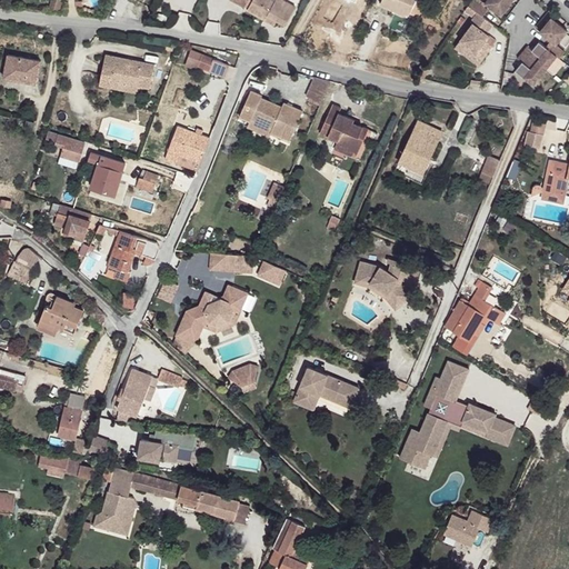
[(61,0),(52,0),(50,9),(59,11),(61,0)]
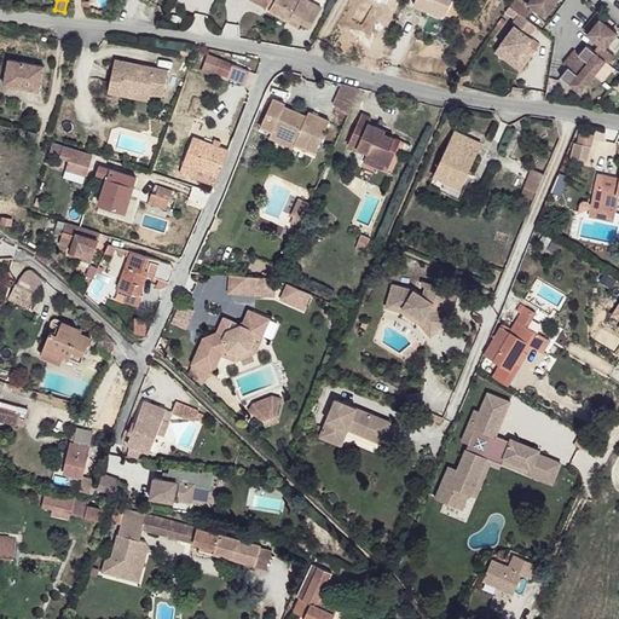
[(291,17),(301,23),(311,28),(322,9),(307,0),(300,0),(300,3),(294,0),(276,0),(271,11),(289,21),(291,17)]
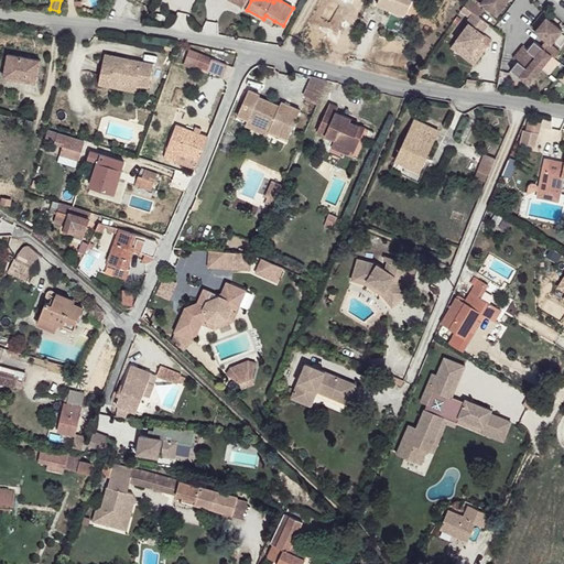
[(411,0),(378,0),(377,4),(401,14),(401,13),(414,19),(421,4),(411,0)]
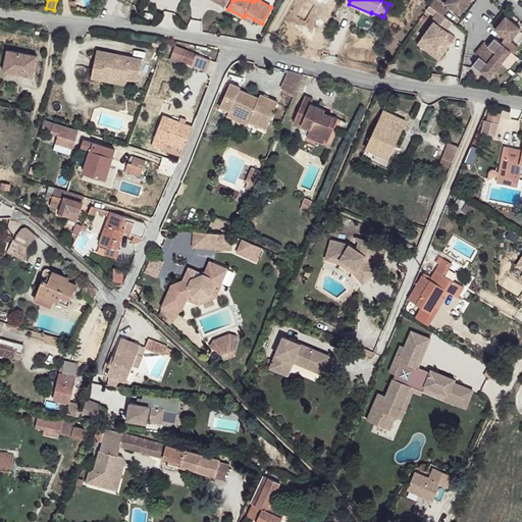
[(449,8),(436,0),(433,0),(430,4),(445,14),(449,8)]
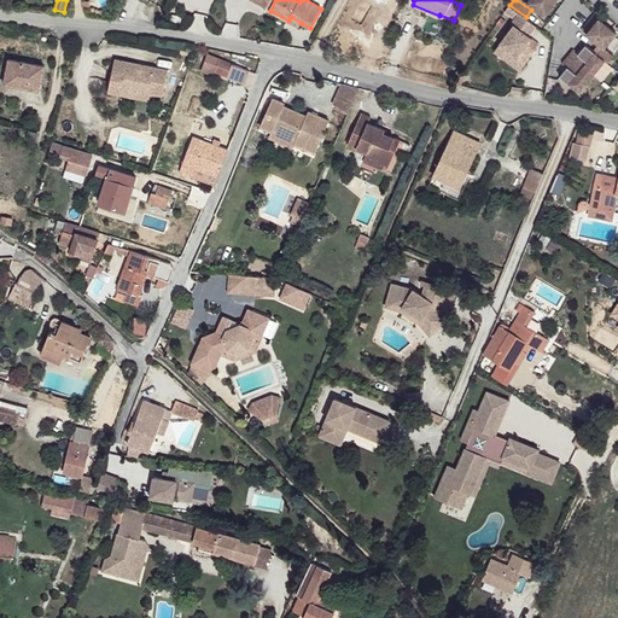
[(544,16),(555,0),(526,0),(525,3),(544,16)]
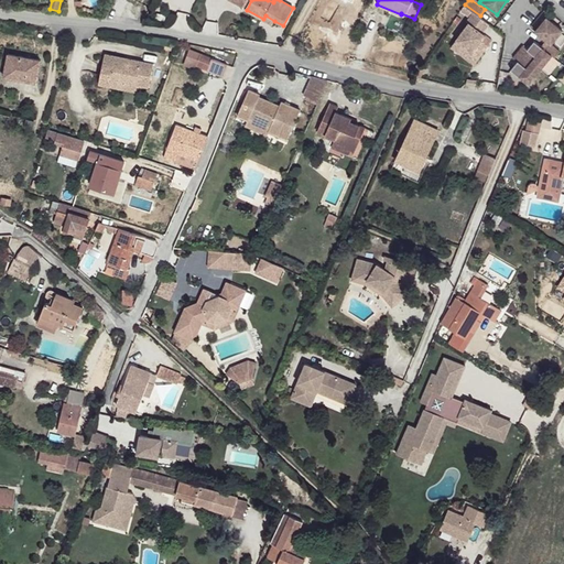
[(272,24),(274,21),(266,15),(263,19),(272,24)]
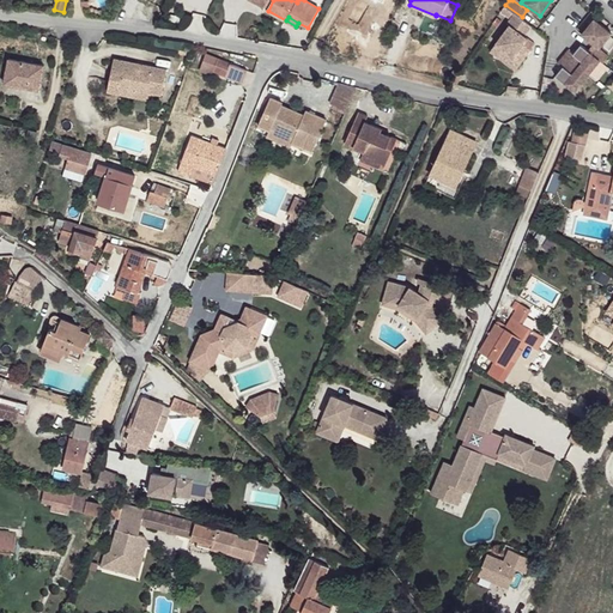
[(594,42),(590,47),(604,58),(606,59),(610,54),(600,47),(612,31),(594,17),(582,34),(594,42)]
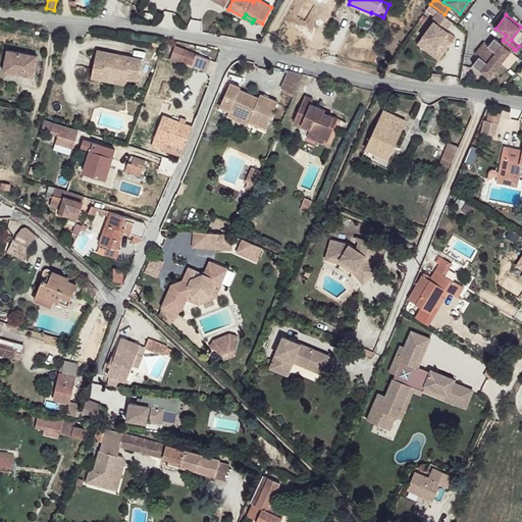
[(452,22),(435,15),(431,24),(433,25),(426,44),(450,55),(454,46),(447,44),(449,40),(452,34),(448,32),(452,22)]
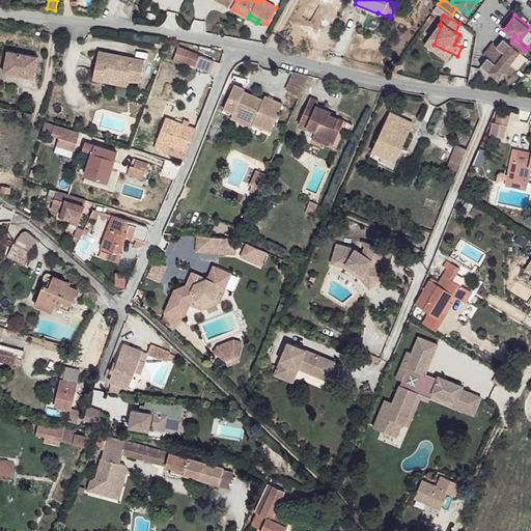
[(509,44),(502,38),(497,46),(492,42),(483,54),(487,57),(481,65),(498,79),(520,52),(523,54),(525,51),(523,50),(511,40),(509,44)]
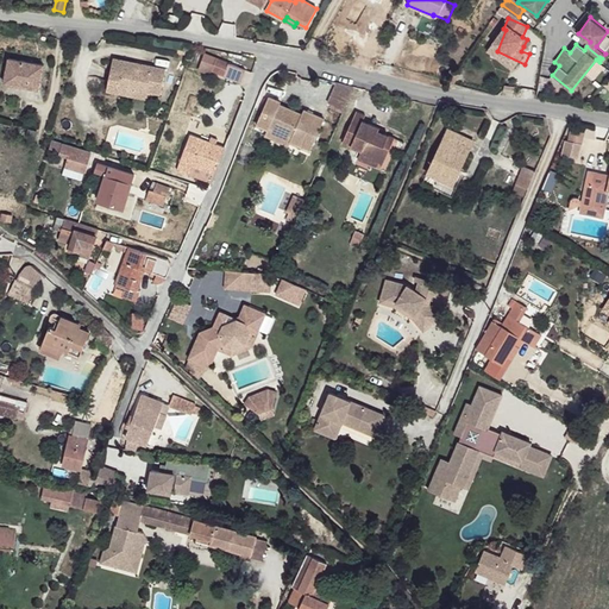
[(525,64),(497,51),(494,58),(521,71),(525,64)]
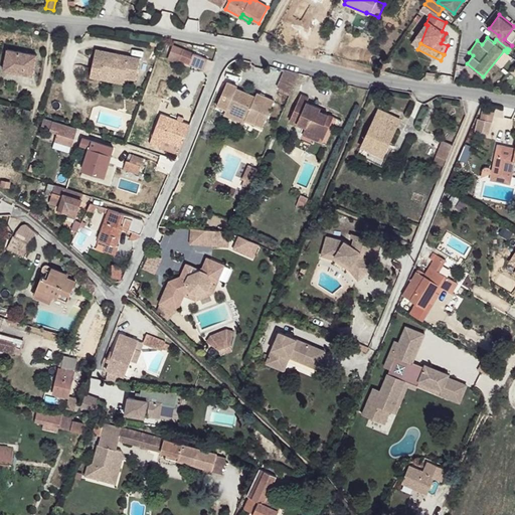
[(104,73),(126,78),(136,80),(141,58),(98,49),(92,76),(103,78),(104,73)]
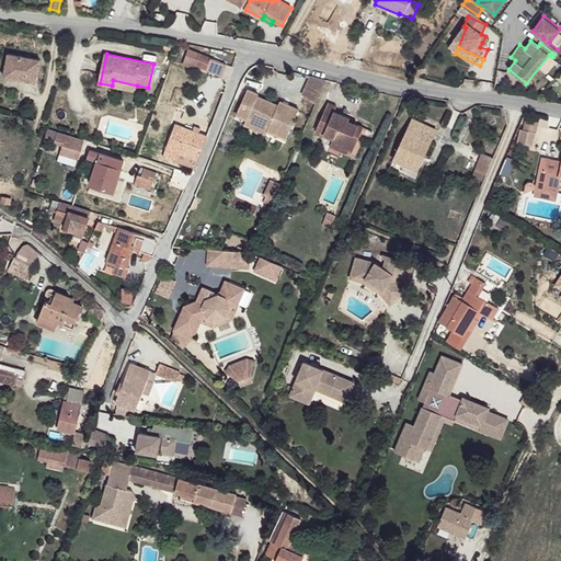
[(9,55),(6,77),(37,82),(41,60),(9,55)]
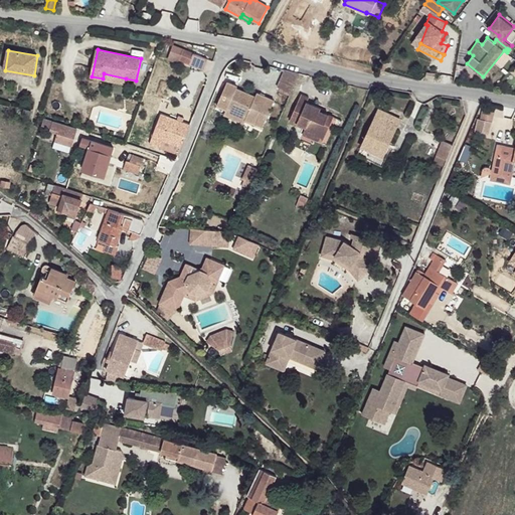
[(181,61),(190,64),(195,54),(185,50),(181,61)]
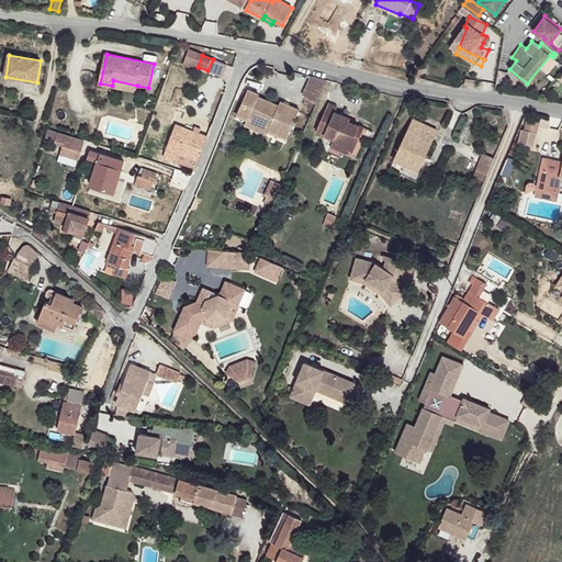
[(213,59),(208,70),(223,77),(227,66),(213,59)]
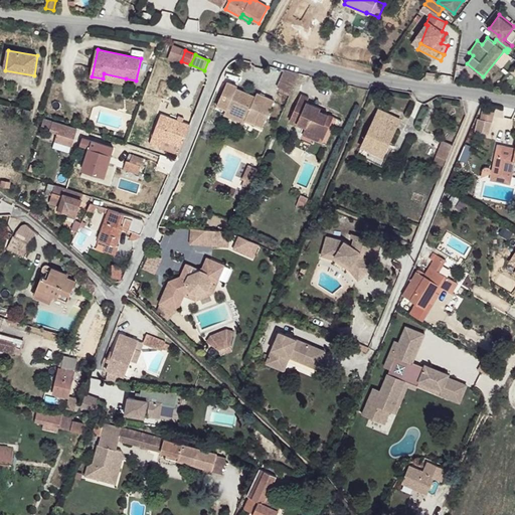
[(300,74),(286,70),(279,88),(292,94),(300,74)]
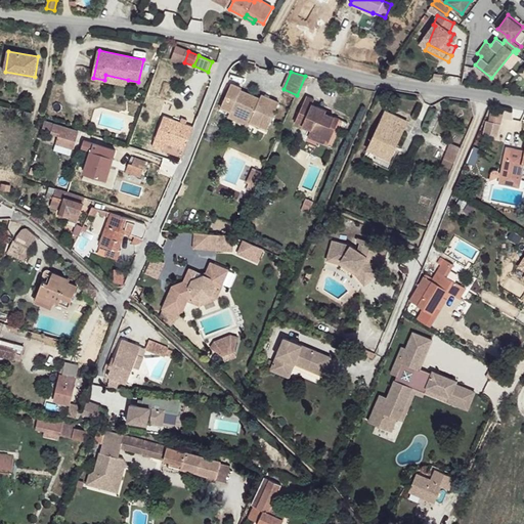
[(126,86),(128,80),(105,75),(104,80),(103,82),(126,86)]
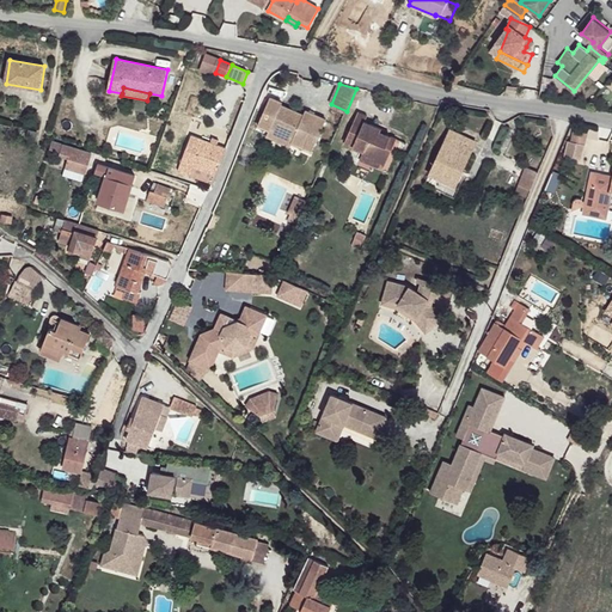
[(280,109),(281,105),(282,103),(270,98),(257,127),(269,130),(270,129),(293,138),(291,142),(291,144),(311,152),(324,120),(304,111),(303,115),(286,108),(285,110),(280,109)]
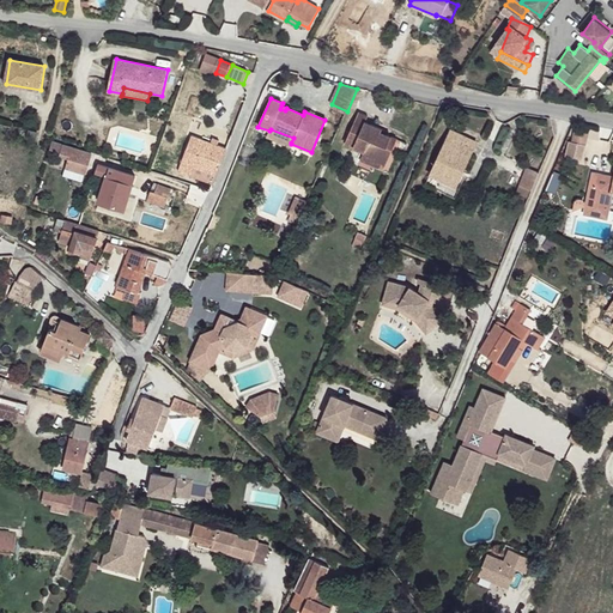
[(398,139),(389,135),(382,133),(383,129),(366,122),(369,116),(359,113),(346,144),(365,152),(363,156),(387,165),(398,139)]
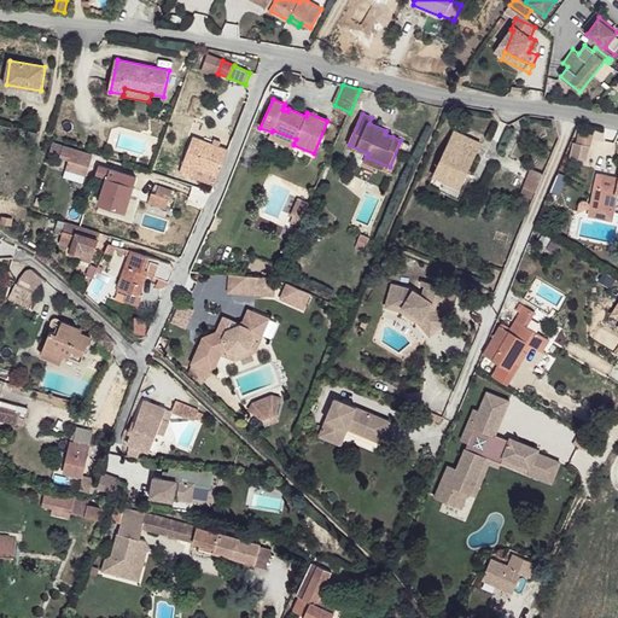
[(292,149),(293,145),(293,144),(296,139),(273,130),(272,132),(269,139),(292,149)]
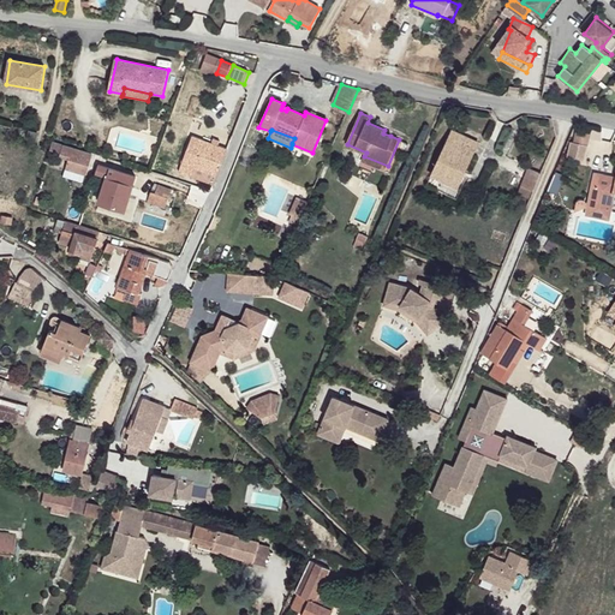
[(453,131),(433,175),(459,187),(479,143),(453,131)]
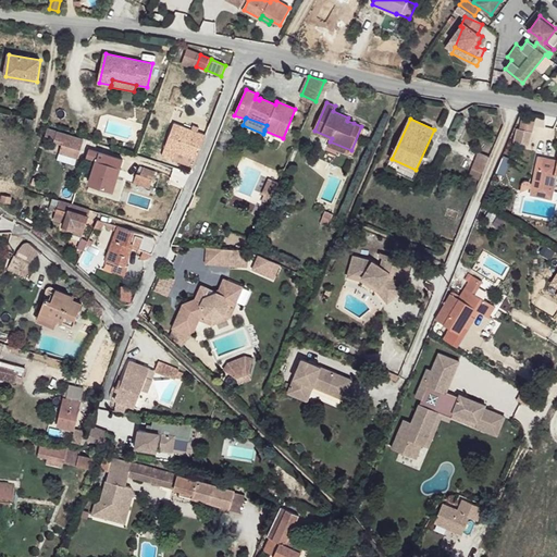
[(206,135),(197,133),(192,131),(175,124),(164,150),(176,155),(177,151),(197,159),(206,135)]
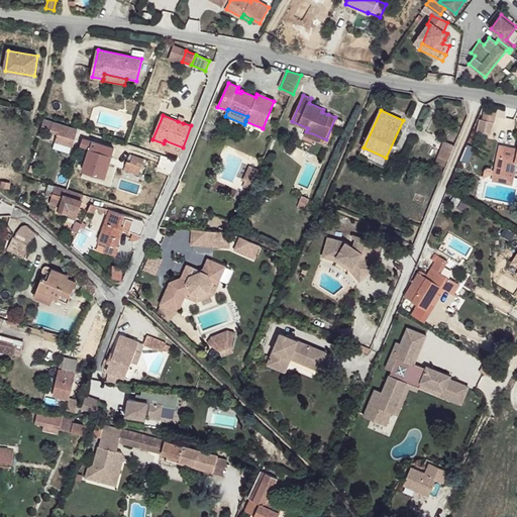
[(74,146),(79,129),(44,119),(42,126),(49,128),(50,125),(53,125),(50,131),(59,134),(57,141),(74,146)]
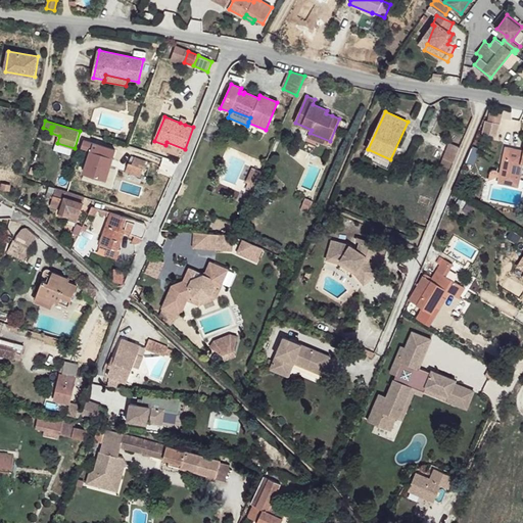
[(486,121),(483,134),(497,136),(501,124),(486,121)]
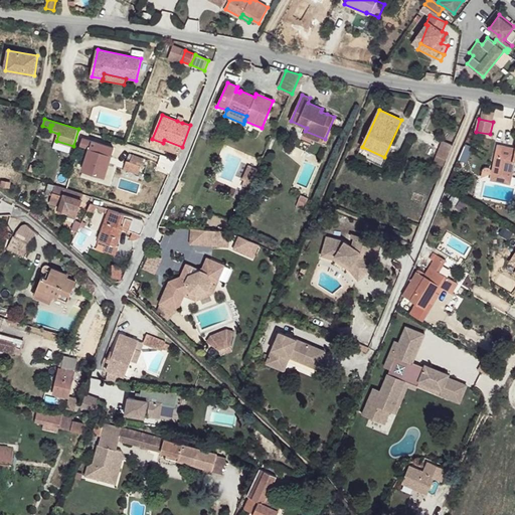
[(325,139),(305,131),(304,135),(323,144),(325,139)]
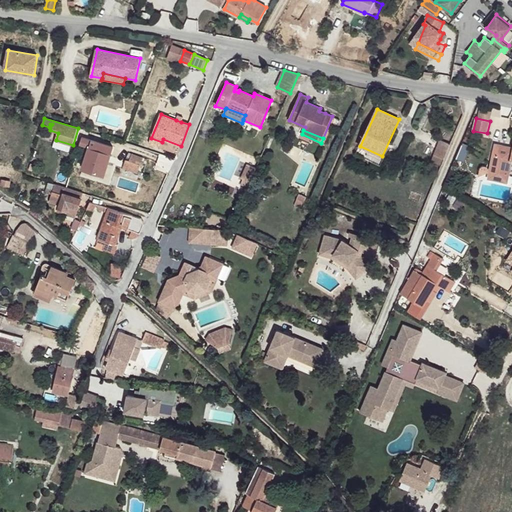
[(114,147),(84,138),(81,145),(89,148),(83,168),(105,175),(114,147)]
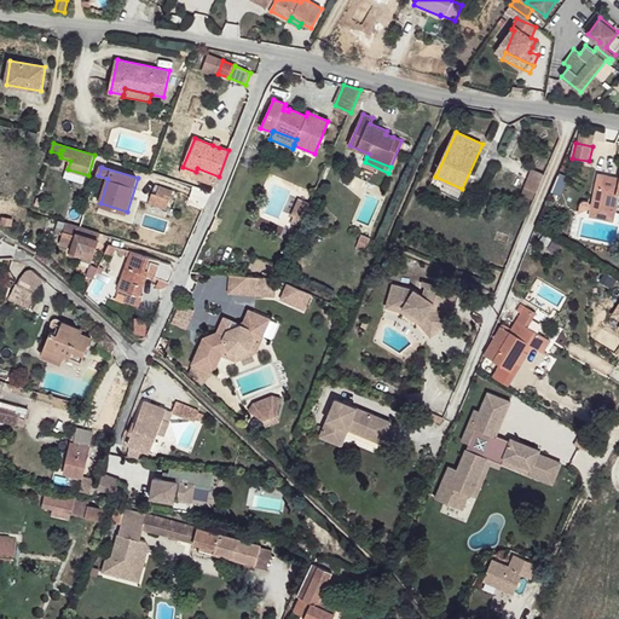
[(197,168),(196,172),(218,180),(219,177),(197,168)]
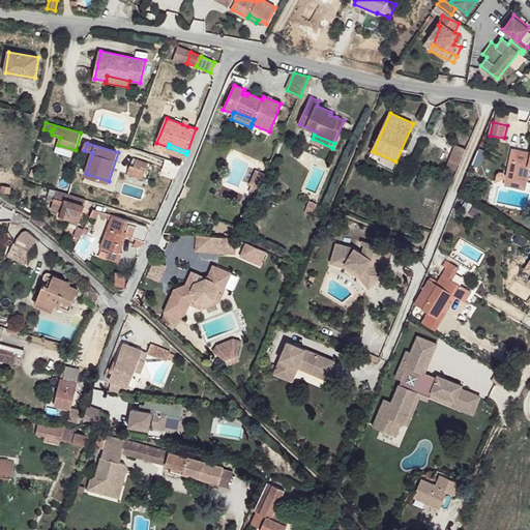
[(458,146),(448,168),(458,172),(466,149),(458,146)]
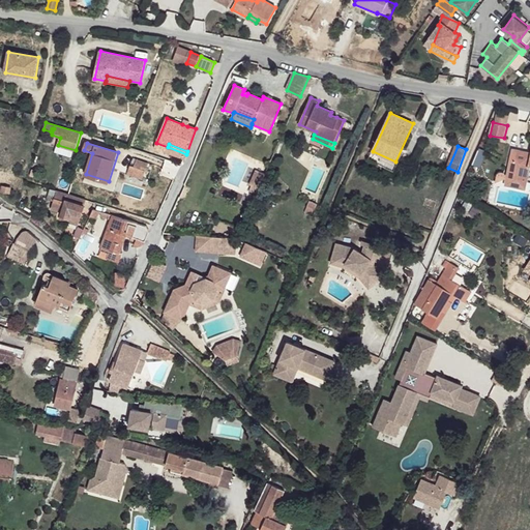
[(529,152),(512,149),(509,160),(529,165),(529,162),(529,152)]
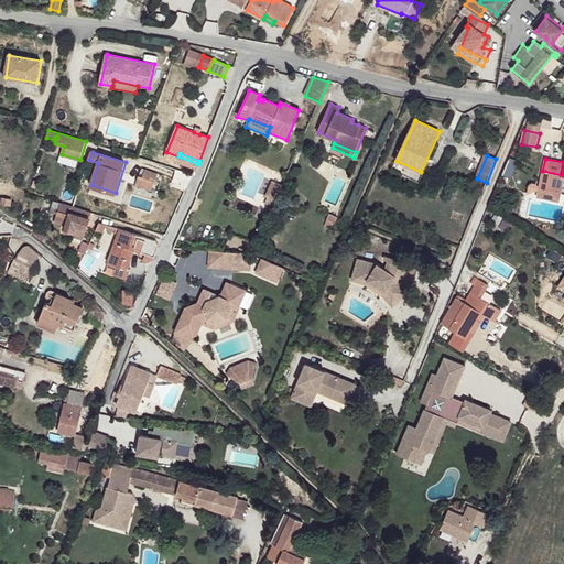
[(158,174),(147,170),(143,177),(140,176),(137,185),(152,192),(158,174)]
